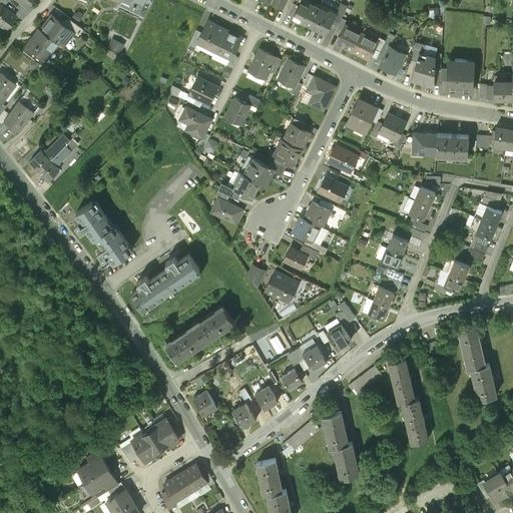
[(15,0),(27,9),(33,0),(15,0)]
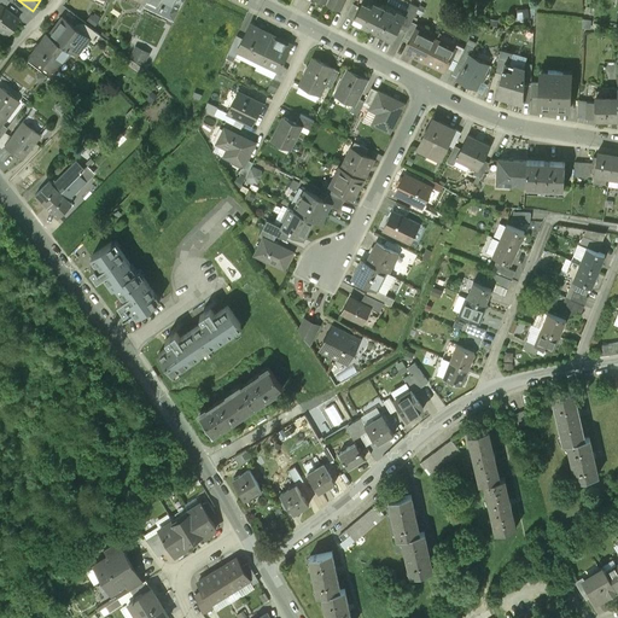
[(175,0),(147,0),(146,3),(164,12),(165,12),(168,12),(169,12),(170,11),(172,9),(175,0)]
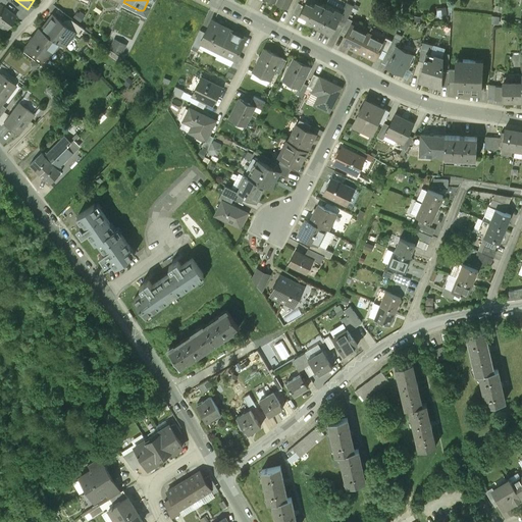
[(155,0),(148,0),(145,7),(151,10),(155,0)]
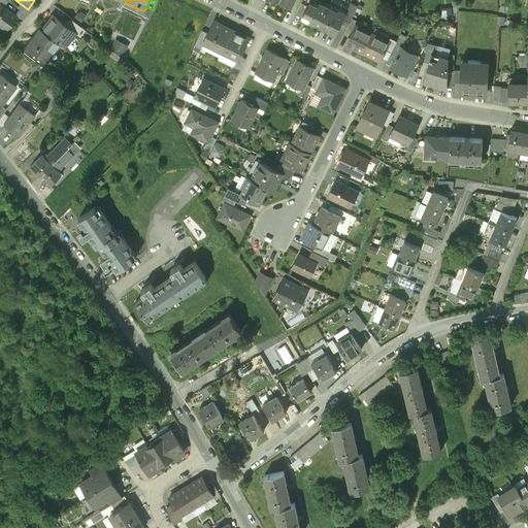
[(279,0),(278,3),(290,8),(293,0),(279,0)]
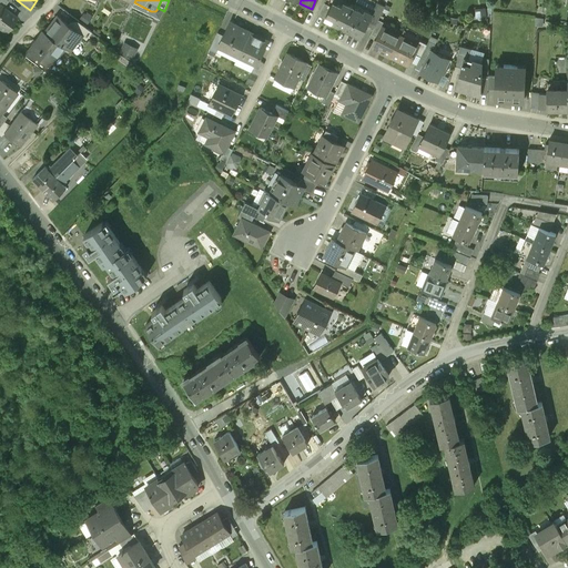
[(342,31),(361,40),(366,27),(373,14),(372,14),(374,9),(357,0),(353,8),(343,29),(342,31)]
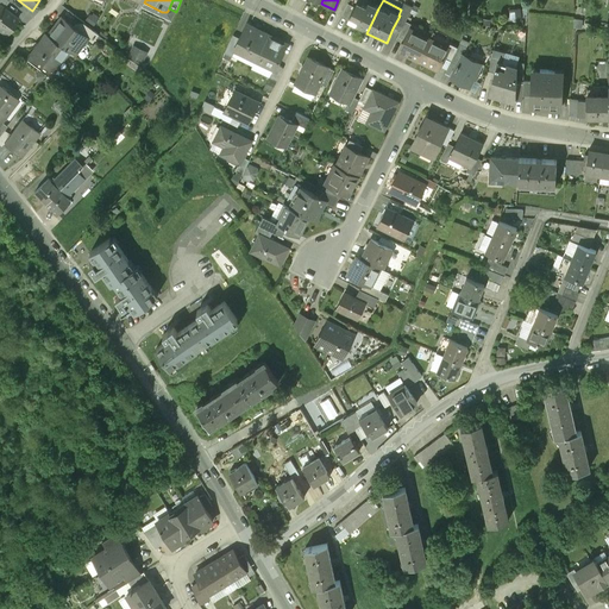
[(368,31),(378,8),(368,4),(366,7),(357,2),(353,8),(347,20),(357,25),(356,27),(363,31),(364,29),(368,31)]
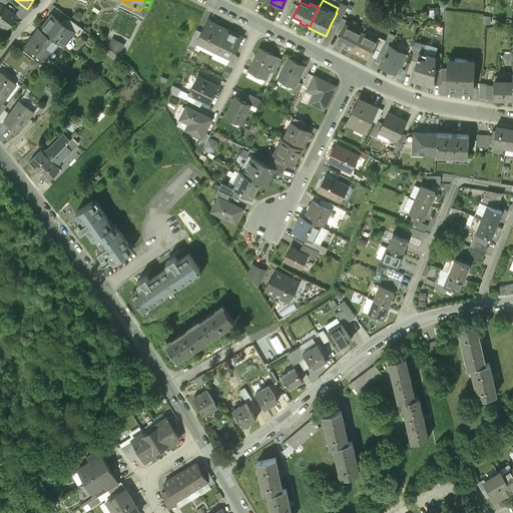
[(0,26),(5,31),(16,17),(3,7),(0,4),(0,26)]
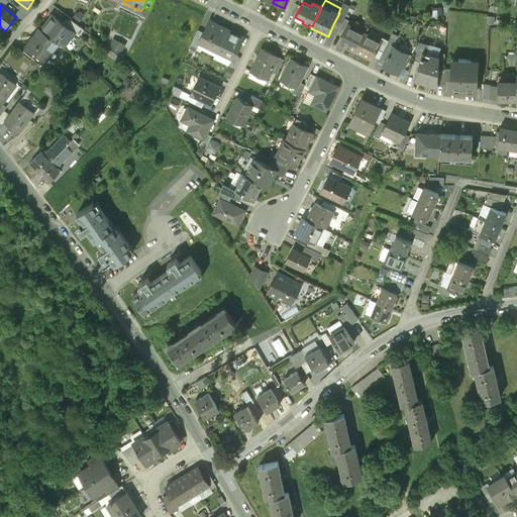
[(290,14),(295,17),(300,7),(295,4),(290,14)]
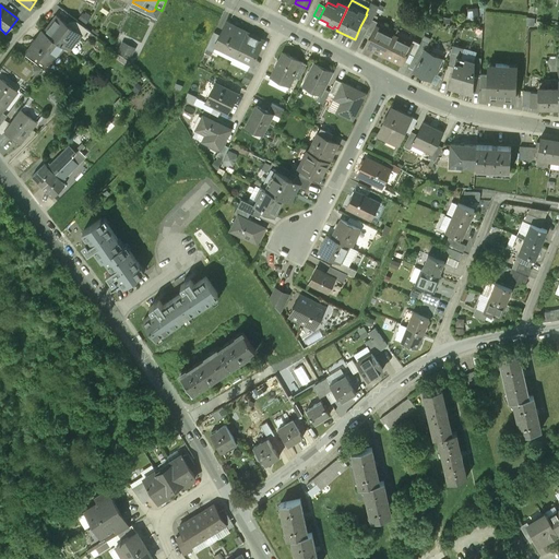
[(367,14),(360,26),(368,30),(372,21),(378,8),(370,4),(368,9),(366,14),(367,14)]
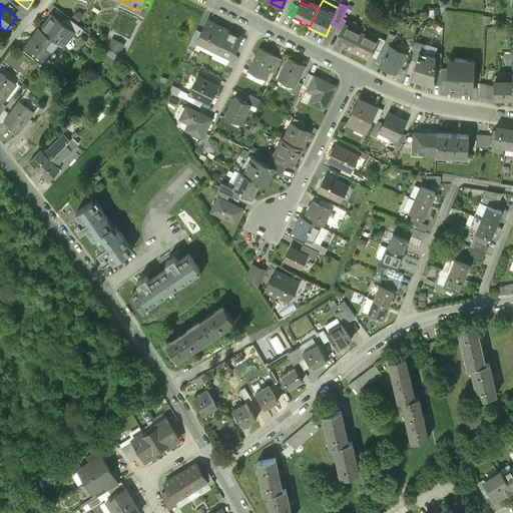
[(52,16),(41,30),(41,31),(59,43),(63,47),(74,33),(65,27),(67,24),(63,21),(61,23),(52,16)]
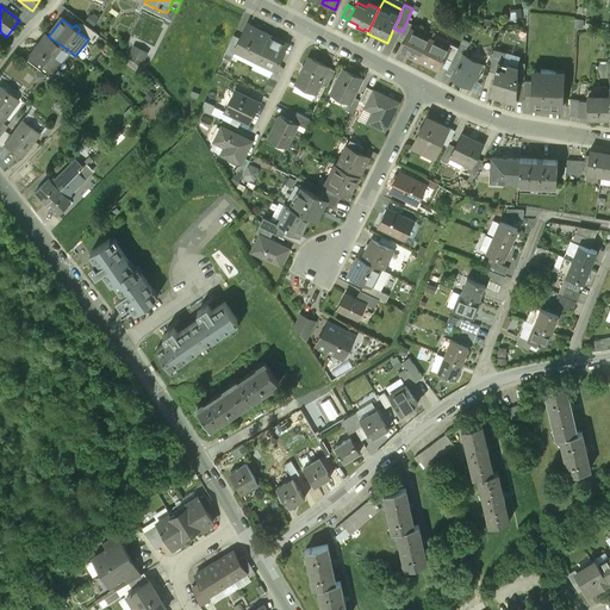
[(398,38),(405,42),(410,31),(412,26),(406,23),(402,32),(398,38)]
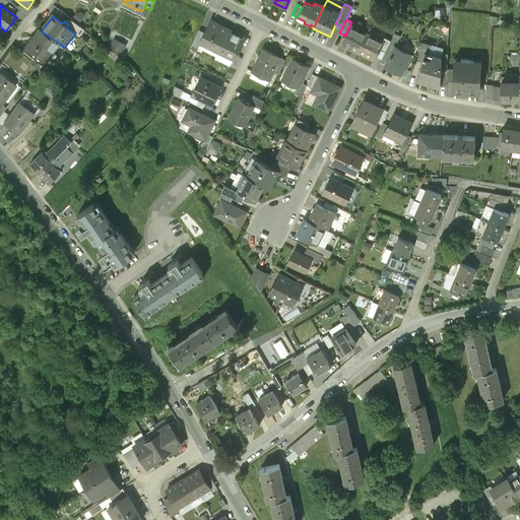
[(66,27),(75,34),(79,37),(84,30),(71,20),(68,24),(66,27)]
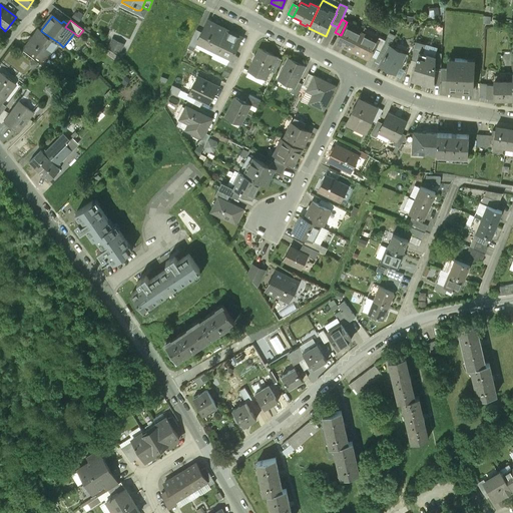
[(215,51),(225,30),(207,21),(202,33),(197,42),(198,43),(215,51)]
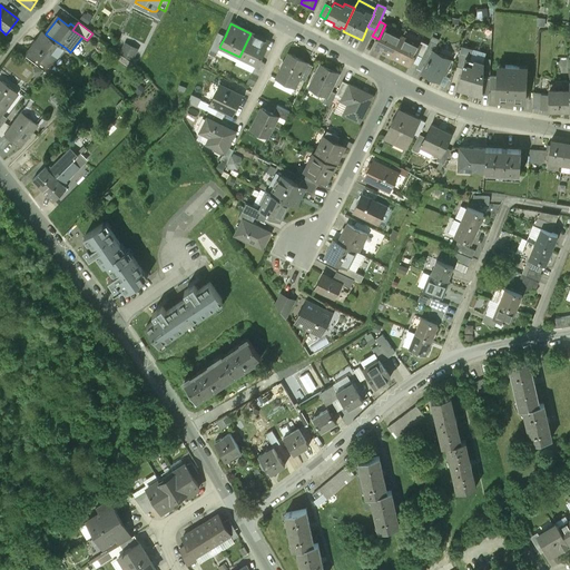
[(373,49),(392,58),(402,38),(383,29),(379,39),(373,49)]
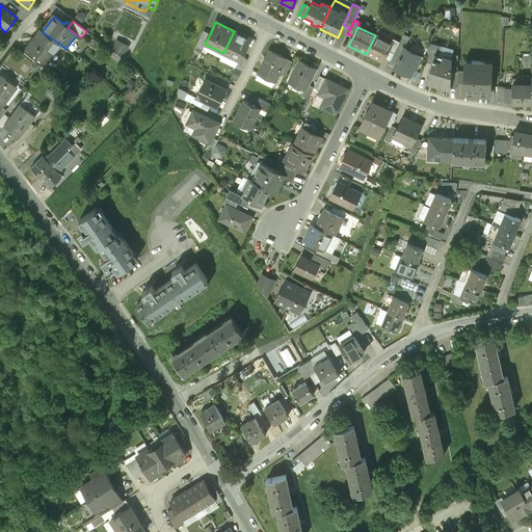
[(54,54),(61,45),(43,32),(43,31),(41,30),(27,48),(47,63),(46,62),(53,53),(54,54)]
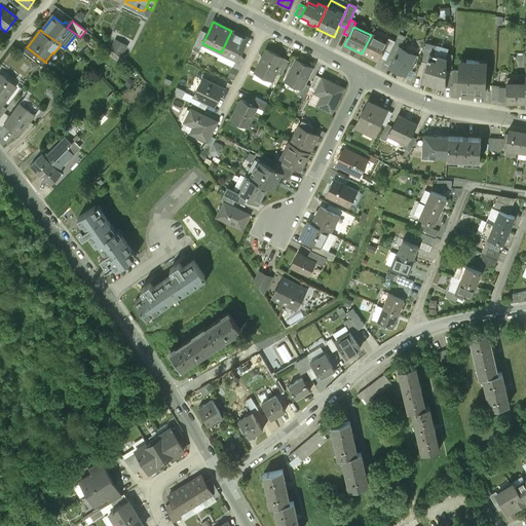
[(202,43),(208,34),(201,31),(194,46),(200,49),(203,44),(202,43)]
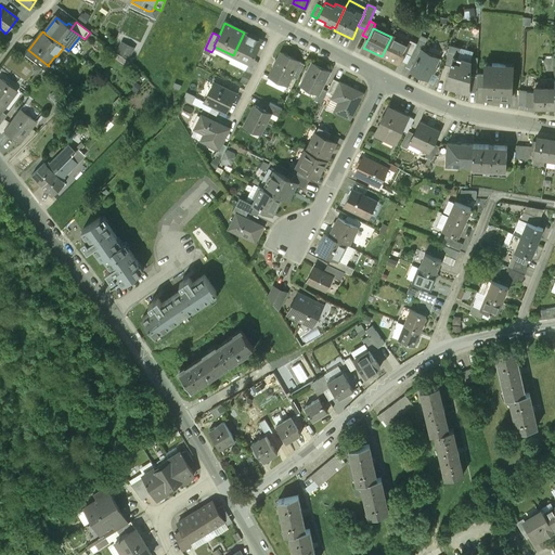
[(249,64),(250,64),(253,60),(261,41),(244,33),(233,55),(249,64)]
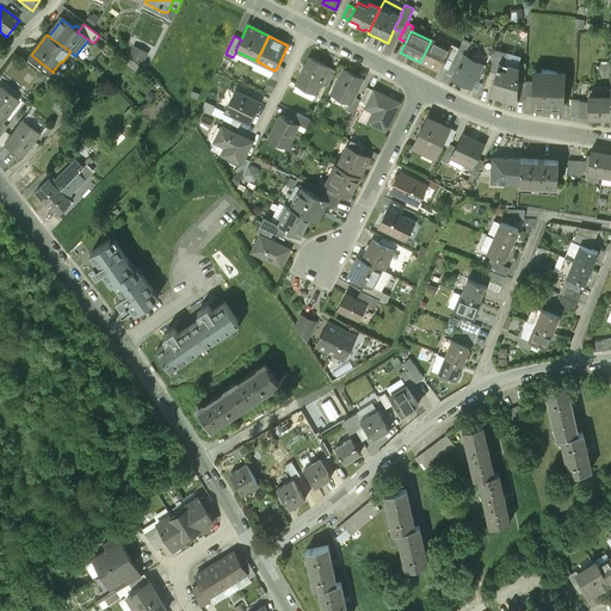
[(420,62),(439,73),(446,60),(450,51),(449,50),(431,41),(420,62)]
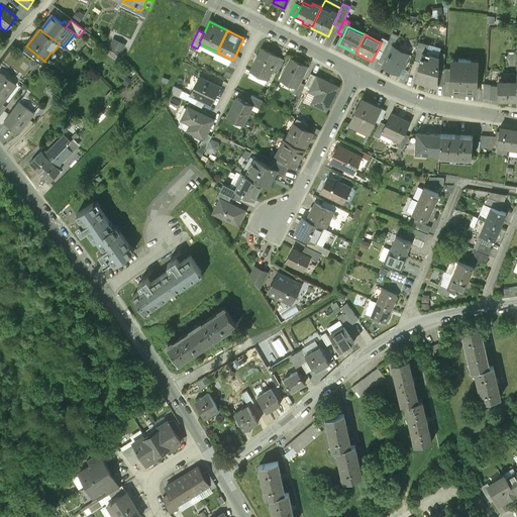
[(381,56),(387,59),(393,46),(396,40),(390,37),(389,41),(383,53),(381,56)]
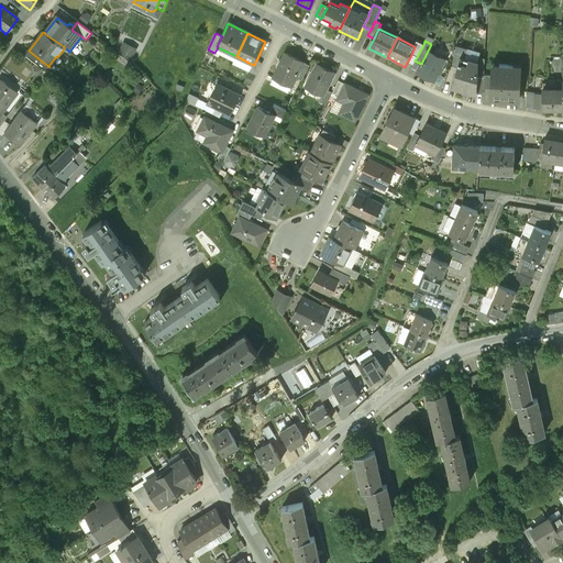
[(416,42),(414,46),(415,47),(411,55),(417,57),(423,45),(416,42)]
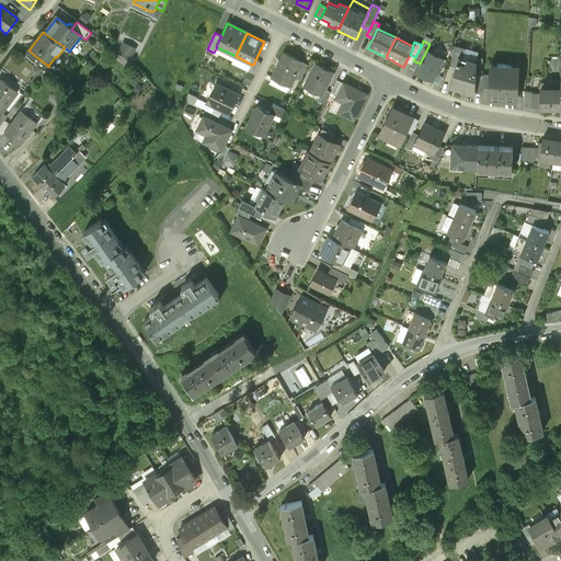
[(124,43),(118,53),(130,61),(136,49),(124,43)]
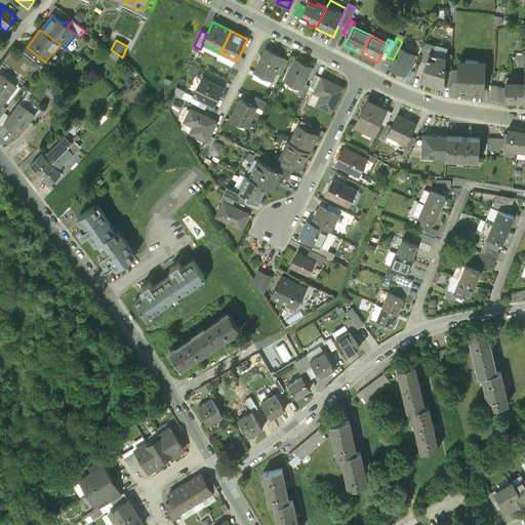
[(27,47),(23,52),(32,58),(35,54),(27,47)]
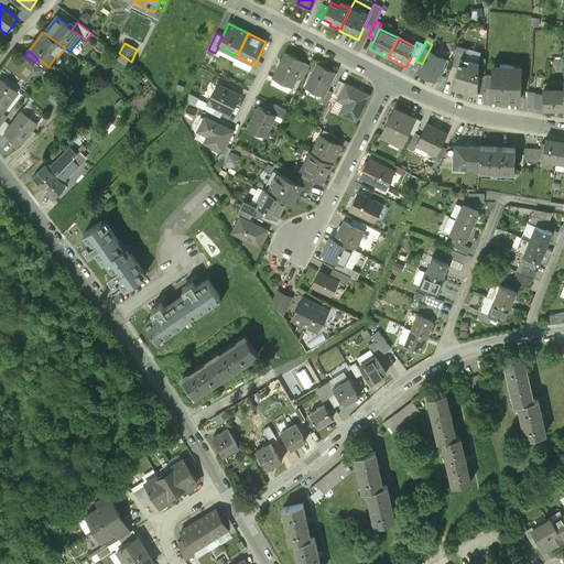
[(418,73),(435,82),(446,60),(429,51),(422,64),(418,73)]
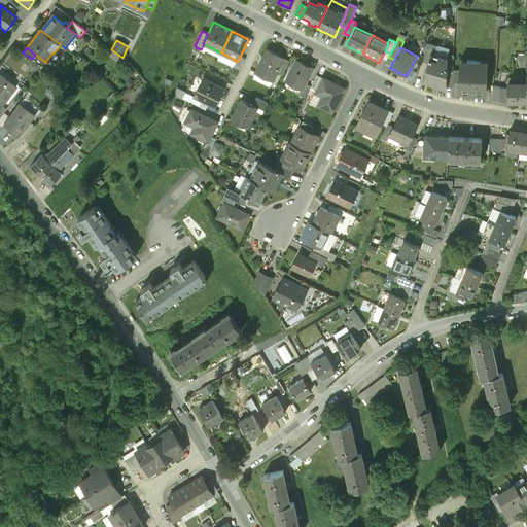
[(421,62),(427,64),(430,56),(431,53),(425,50),(421,62)]
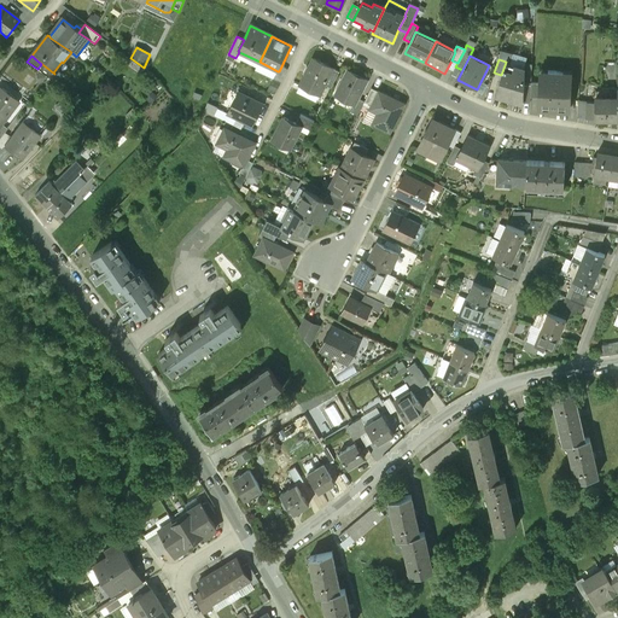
[(299,86),(320,95),(325,86),(332,70),(313,60),(299,86)]
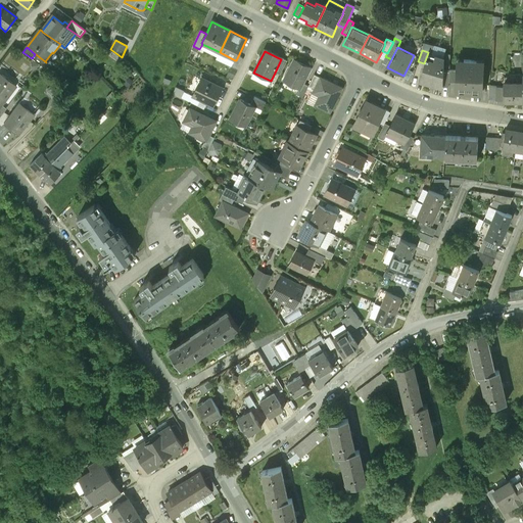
[(439,88),(442,88),(443,69),(444,60),(427,55),(424,63),(419,82),(439,88)]
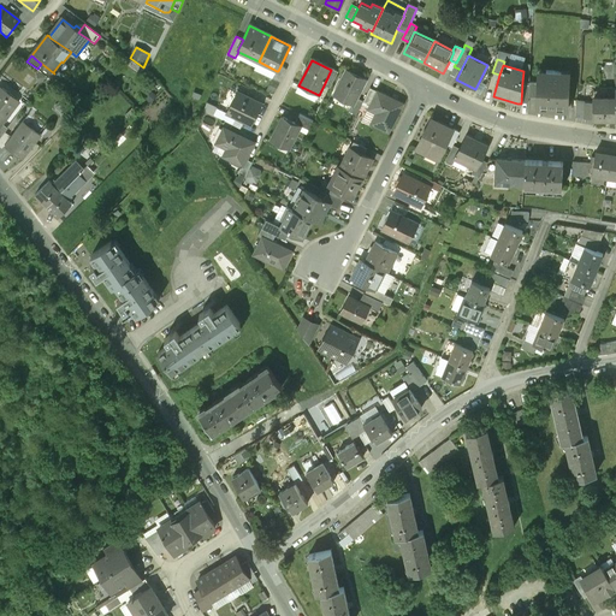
[(286,70),(280,66),(278,71),(277,71),(272,81),(279,84),(286,70)]
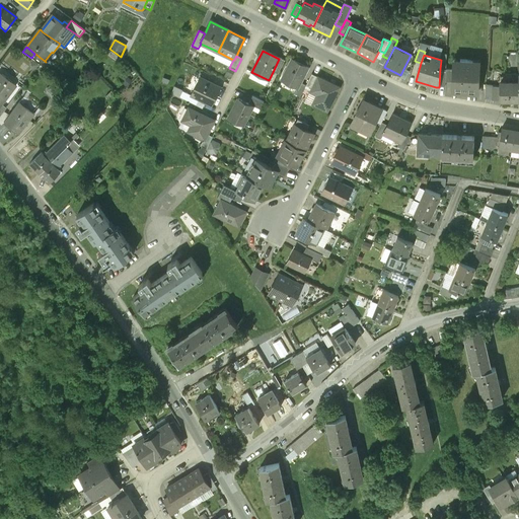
[(285,62),(279,59),(273,72),(278,75),(285,62)]
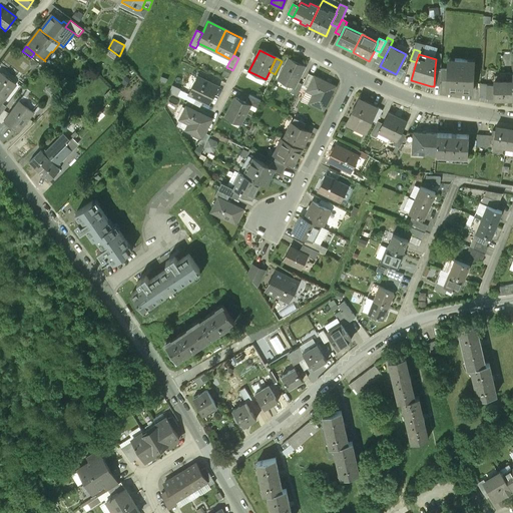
[(31,68),(36,68),(39,64),(33,59),(30,60),(31,68)]
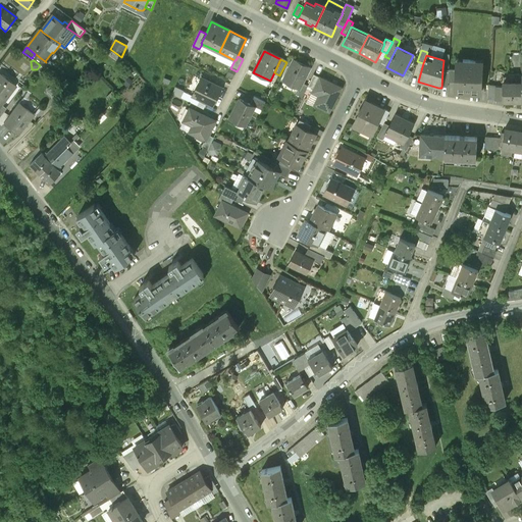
[(282,82),(300,90),(303,84),(310,68),(294,60),(282,82)]
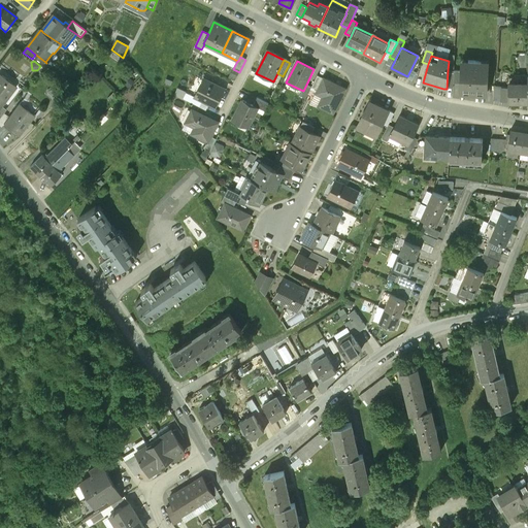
[(460,95),(487,96),(488,63),(461,62),(461,71),(460,84),(460,95)]
